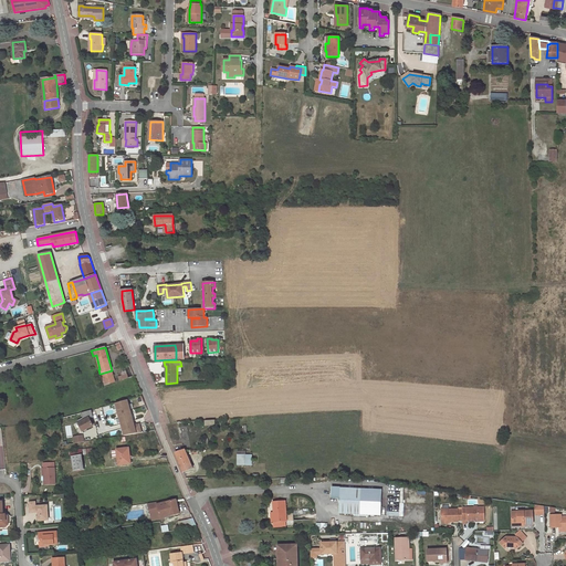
[(104,385),(115,381),(112,370),(101,374),(104,385)]
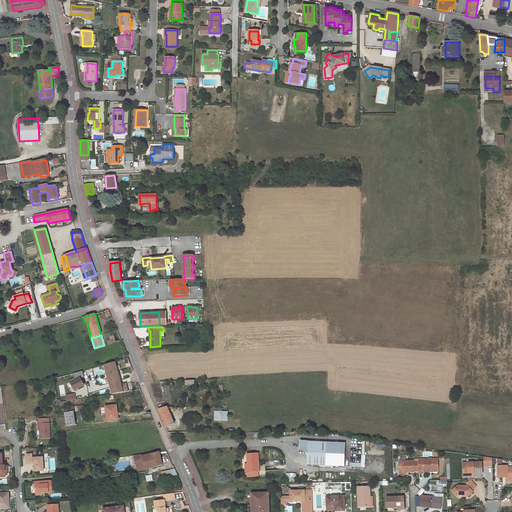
[(117,367),(115,362),(105,365),(107,374),(110,383),(113,394),(128,391),(127,386),(125,386),(124,384),(122,384),(117,367)]
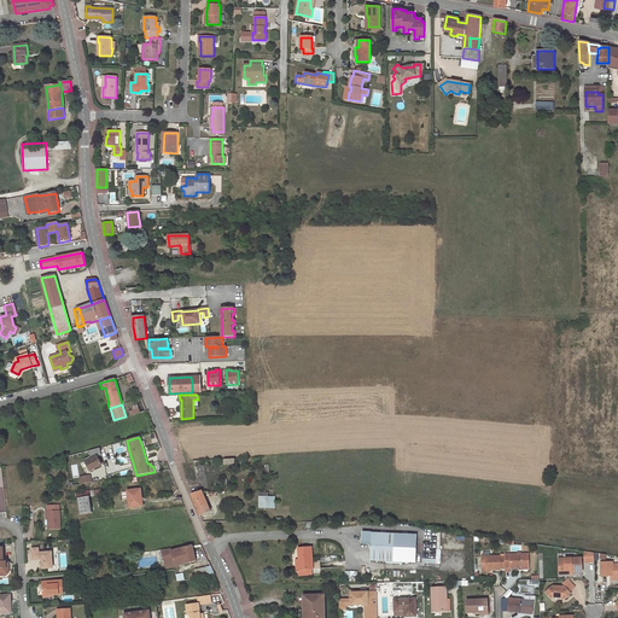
[(95,468),(101,465),(97,456),(101,454),(100,448),(88,450),(91,456),(92,459),(86,462),(91,471),(92,470),(93,472),(97,470),(95,468)]
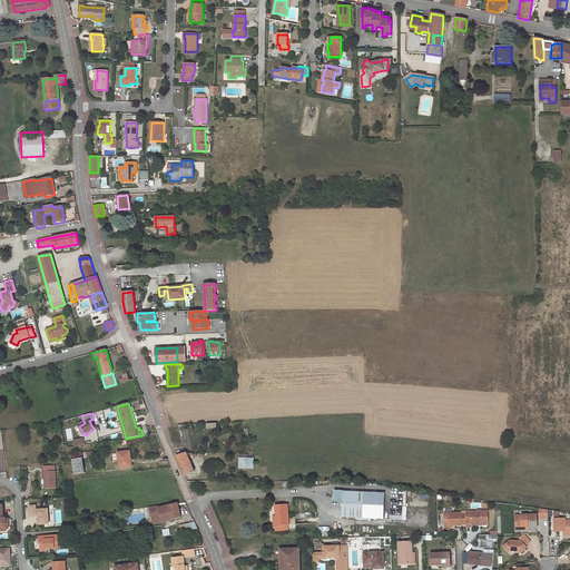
[(131,462),(130,451),(118,452),(118,453),(119,461),(119,469),(131,467),(130,462),(131,462)]
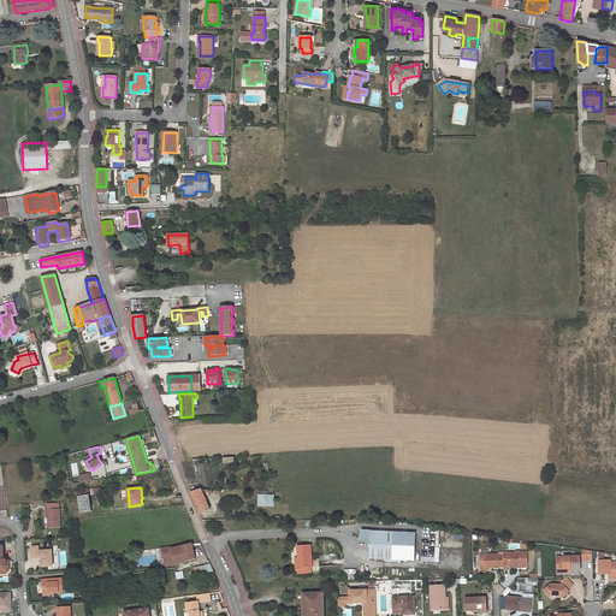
[(201,490),(190,493),(200,514),(209,509),(201,490)]
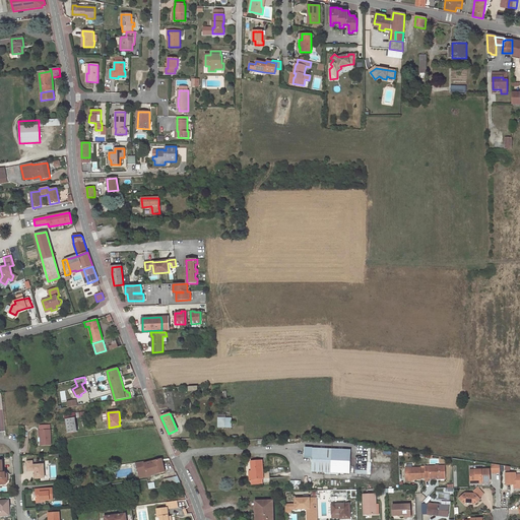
[(76,431),(74,417),(66,418),(68,432),(76,431)]
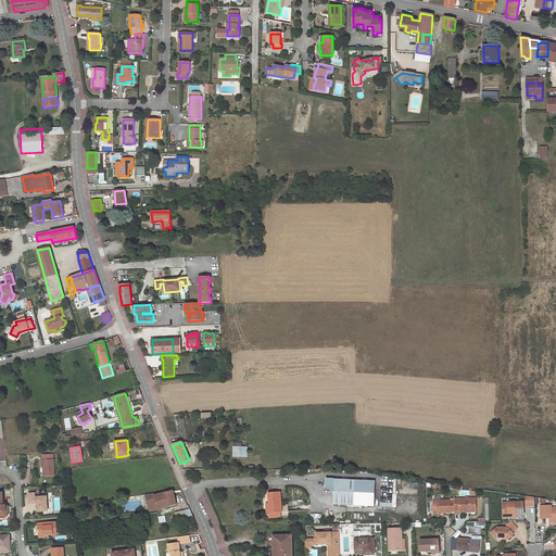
[(248,447),(242,447),(234,447),(234,457),(248,457),(248,447)]
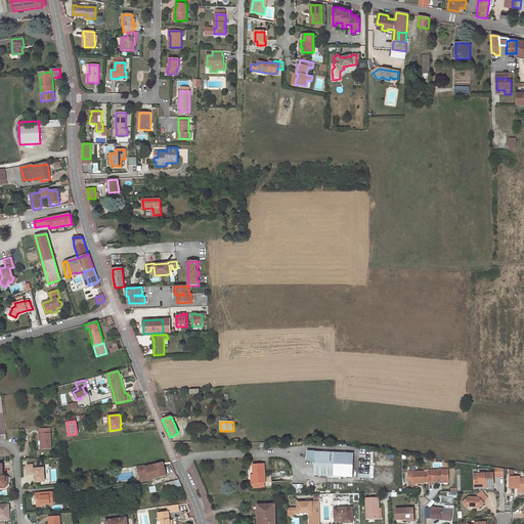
[(47,432),(47,428),(40,428),(40,432),(40,439),(41,448),(51,448),(50,432),(47,432)]
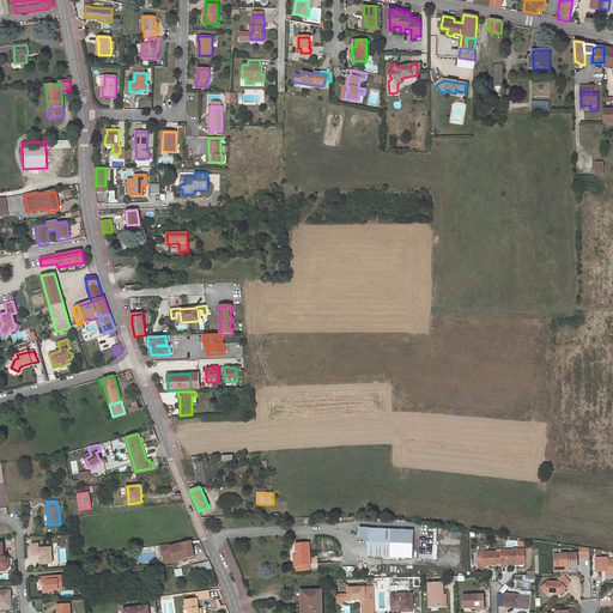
[(368,550),(413,552),(414,530),(360,528),(359,539),(369,539),(368,550)]
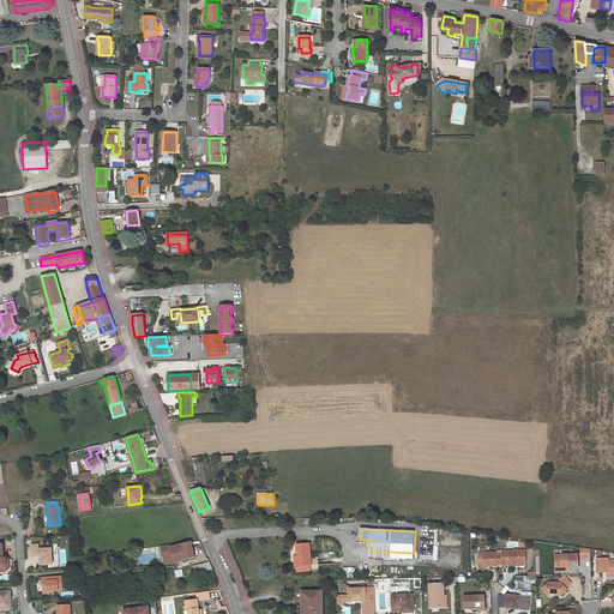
[(196,557),(192,542),(170,547),(170,545),(169,546),(173,559),(174,559),(174,561),(174,563),(196,557)]
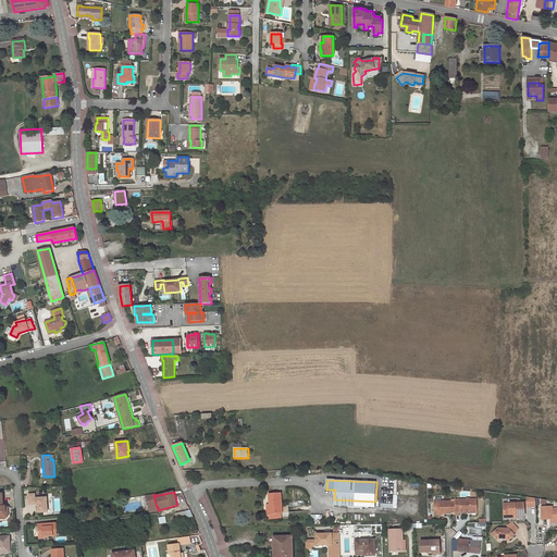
[(270,514),(281,514),(283,512),(281,493),(269,494),(270,504),(270,507),(267,507),(268,514),(270,514)]
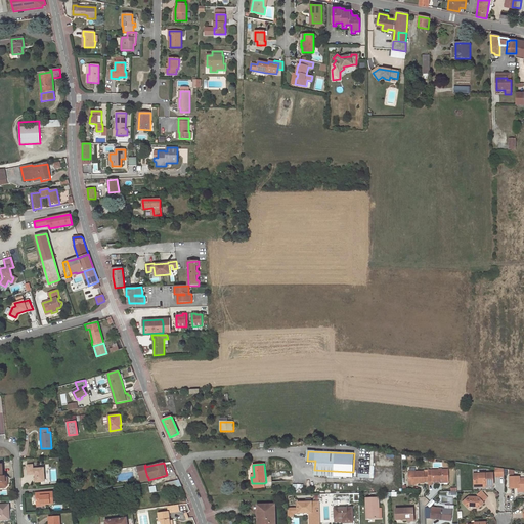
[(35,472),(35,475),(36,482),(45,482),(44,469),(33,469),(33,466),(27,466),(28,475),(34,475),(33,472),(35,472)]
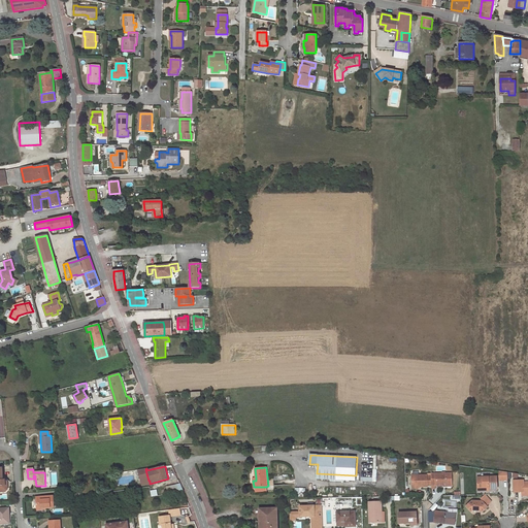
[(149,481),(145,469),(138,470),(138,472),(141,483),(149,481)]
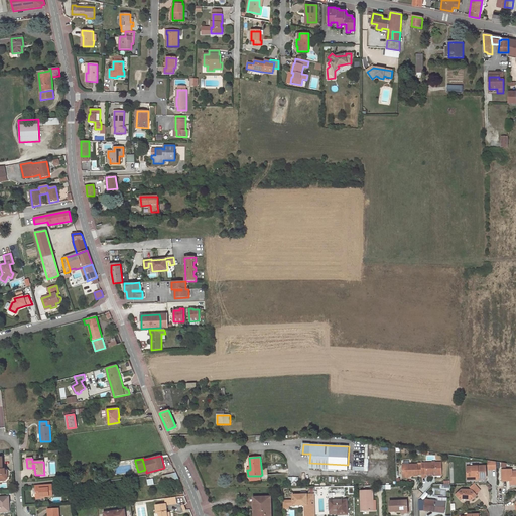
[(489,470),(497,470),(497,461),(489,461),(489,470)]
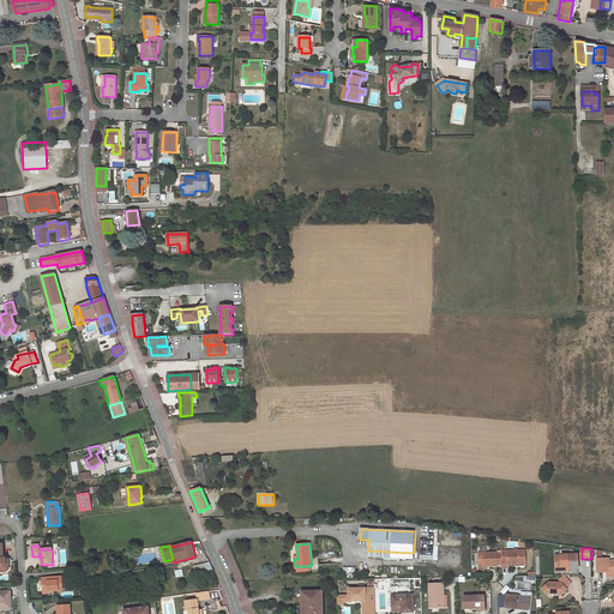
[(525,551),(501,552),(503,553),(503,563),(506,563),(506,564),(516,564),(521,564),(521,563),(525,563),(525,551)]
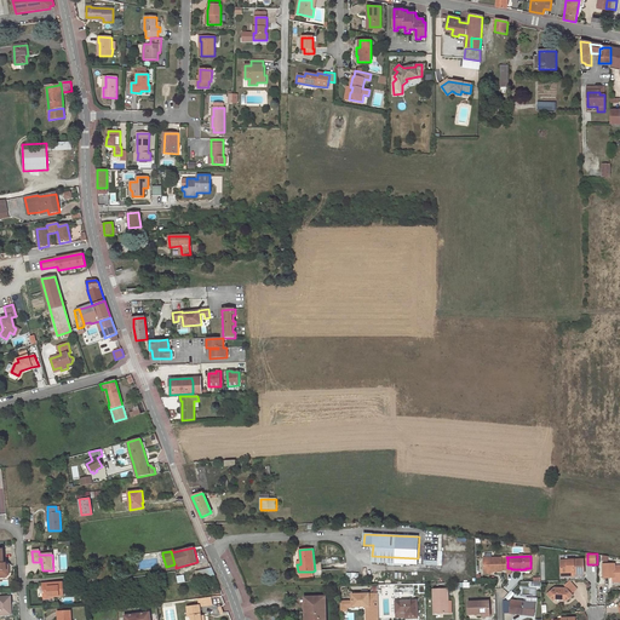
[(507,568),(507,558),(503,560),(503,558),(484,558),(484,572),(493,572),(501,572),(501,570),(507,569),(507,568)]
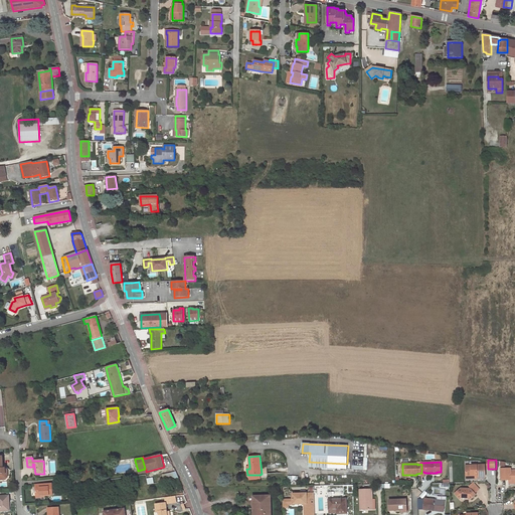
[(485,465),(477,466),(466,466),(467,477),(472,477),(472,475),(477,475),(477,477),(486,477),(485,465)]
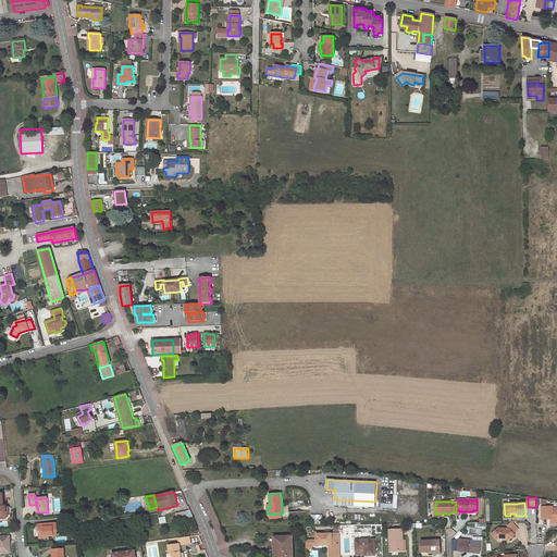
[(553,520),(556,520),(556,508),(553,509),(553,507),(542,507),(543,519),(551,519),(553,519),(553,520)]
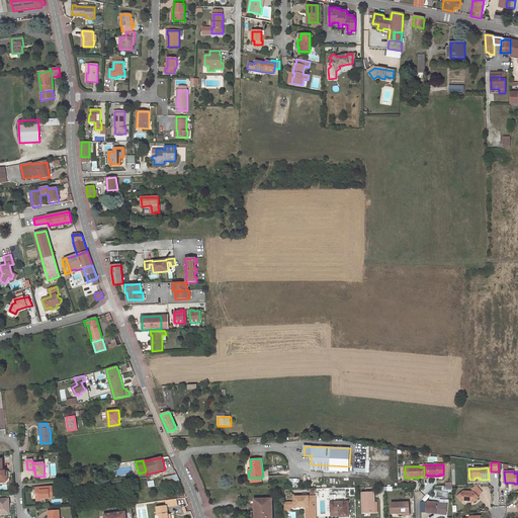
[(180,481),(177,475),(163,478),(165,485),(174,483),(174,484),(180,481)]
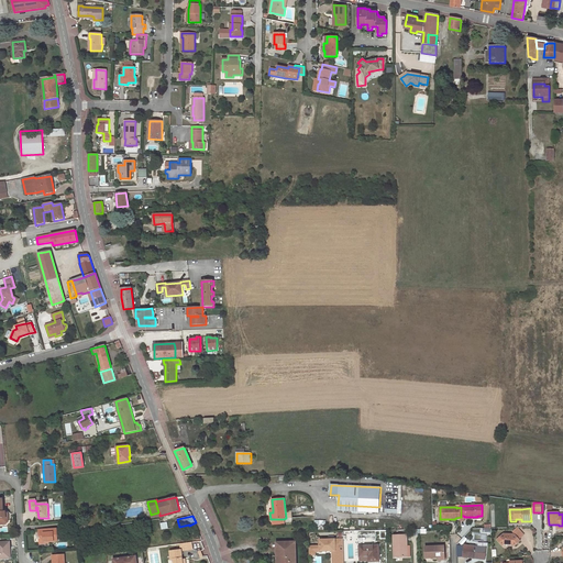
[(326,521),(315,521),(315,530),(326,530),(326,521)]
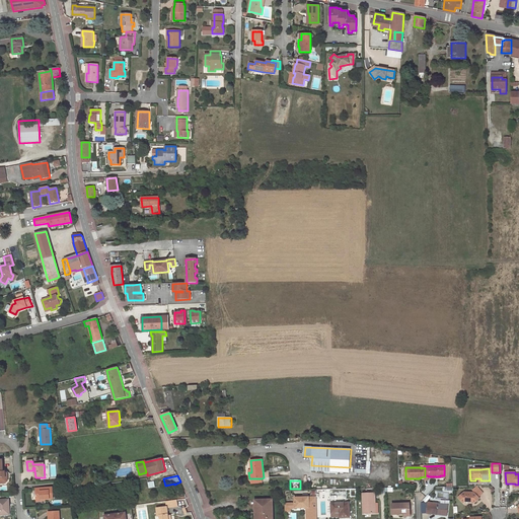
[(36,500),(46,499),(54,499),(53,488),(36,489),(36,500)]
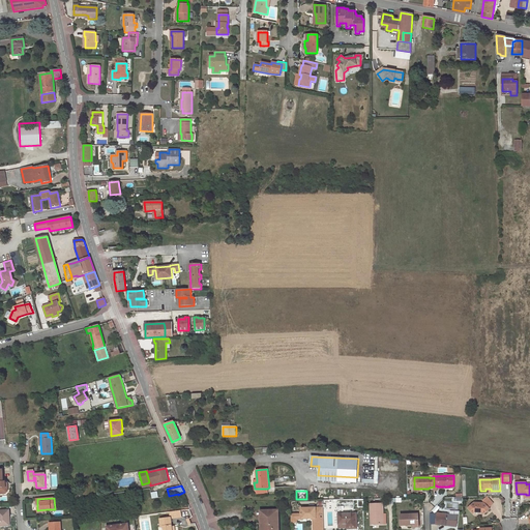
[(490,499),(484,503),(489,508),(494,503),(490,499)]
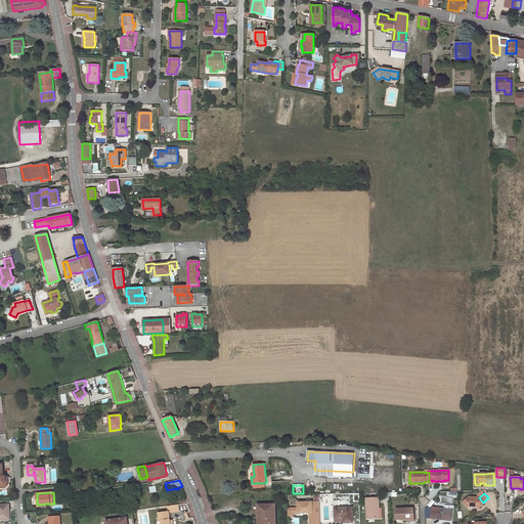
[(483,503),(479,497),(468,497),(463,503),(468,508),(472,505),(476,505),(479,508),(484,504),(483,503)]
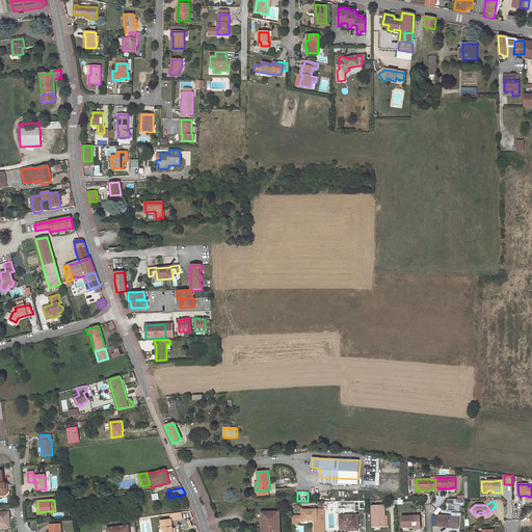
[(384,506),(372,506),(373,527),(386,526),(384,506)]
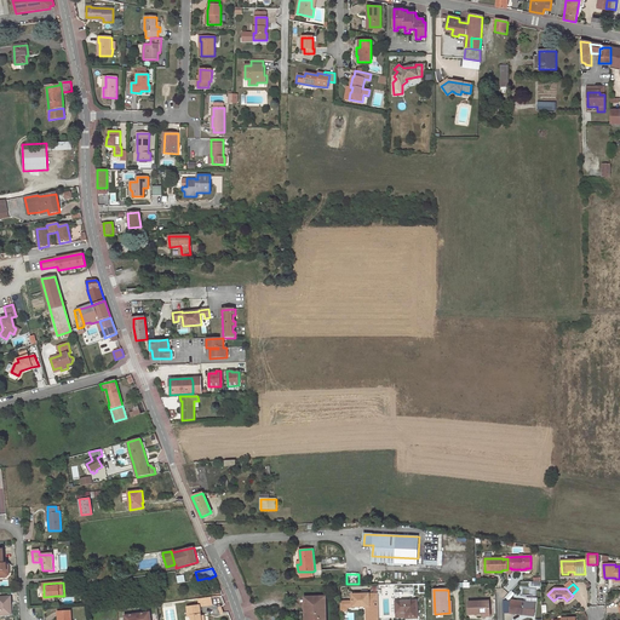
[(366,619),(379,619),(378,593),(352,595),(352,601),(352,607),(369,607),(369,612),(368,612),(367,612),(367,613),(366,614),(366,619)]
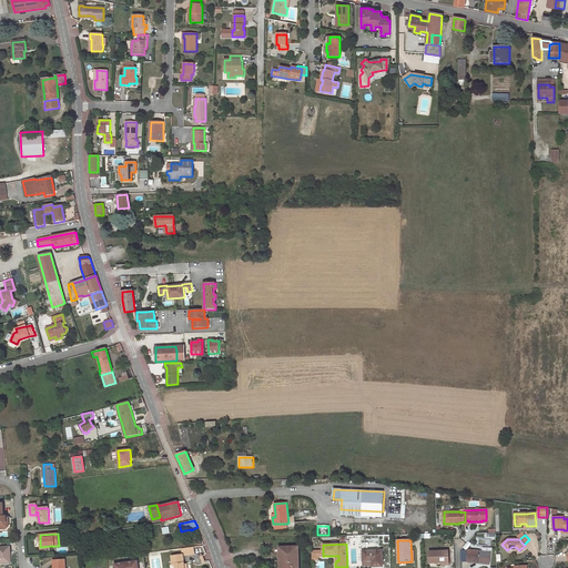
[(0,564),(11,564),(10,546),(0,547),(0,564)]
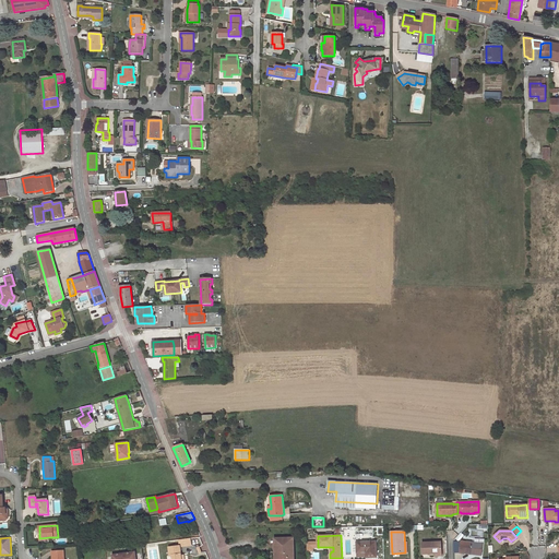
[(191,538),(179,540),(179,546),(180,546),(180,548),(192,546),(191,538)]
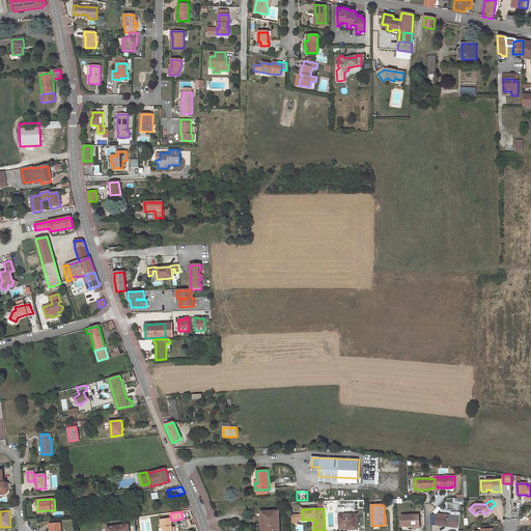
[(278,530),(278,511),(263,511),(264,527),(261,527),(261,530),(278,530)]
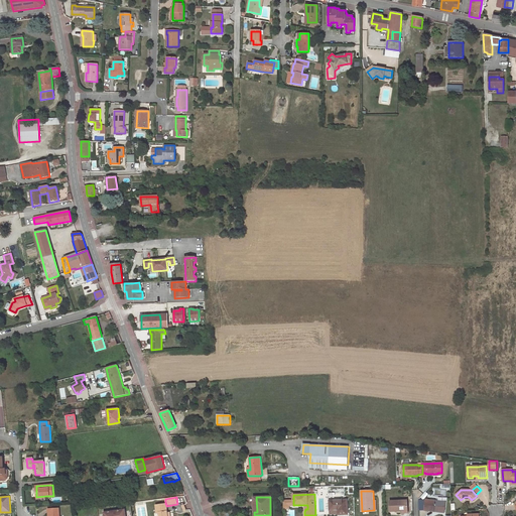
[(338,510),(338,514),(347,514),(347,500),(330,501),(330,510),(338,510)]
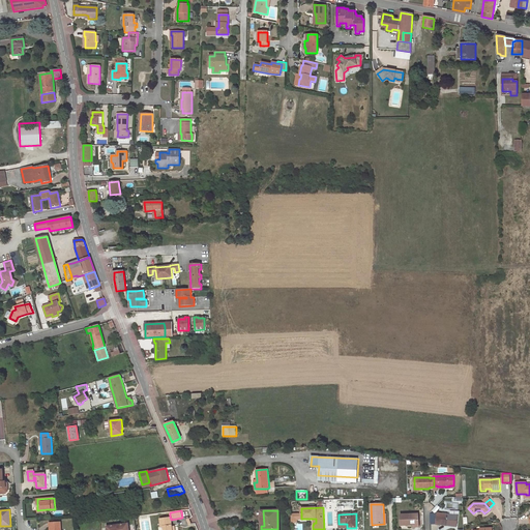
[(446,523),(457,524),(458,516),(437,513),(436,524),(445,525),(446,523)]
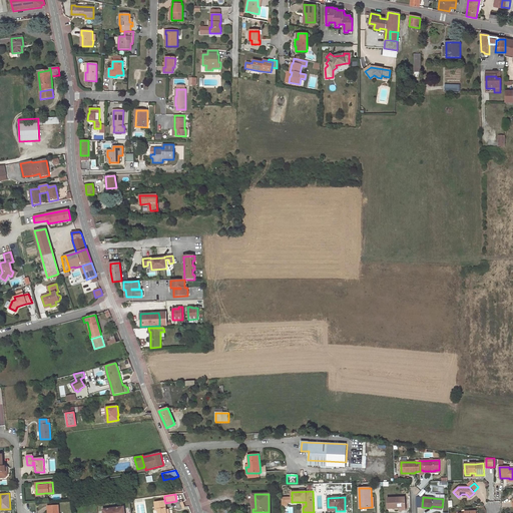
[(399,508),(405,507),(405,498),(387,498),(388,508),(399,508)]
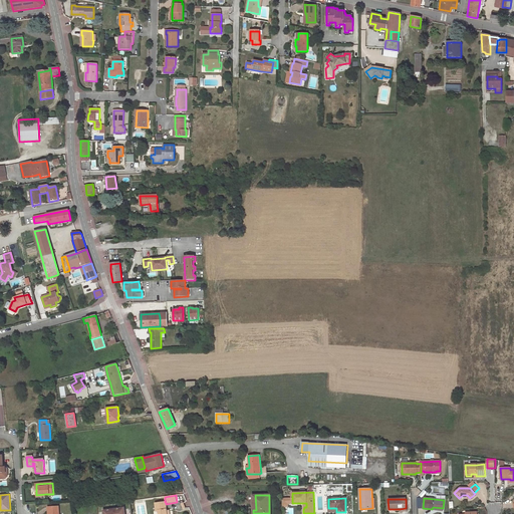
[(167,511),(166,504),(166,502),(165,502),(156,503),(157,511),(159,511),(159,513),(169,513),(169,512),(167,513),(167,511)]
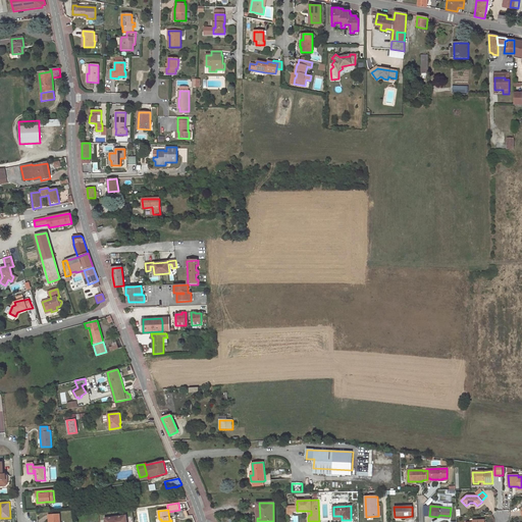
All buildings are outlined.
